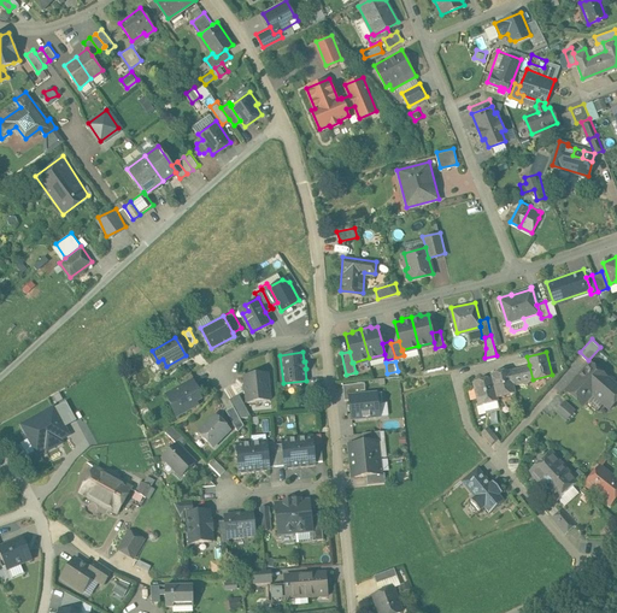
[(616,384),(591,361),(564,389),(581,404),(592,390),(611,406),(616,398),(616,384)]
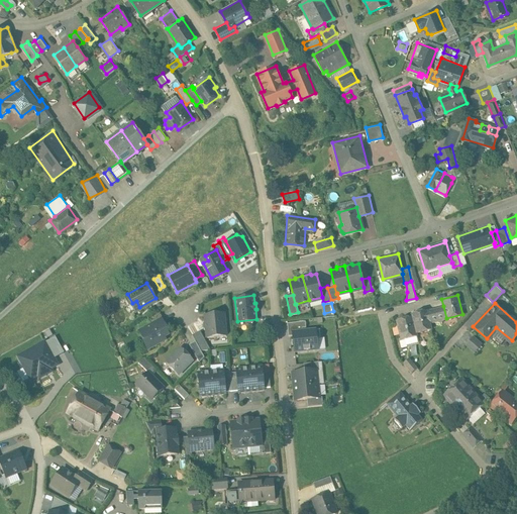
[(443,306),(432,308),(436,320),(446,318),(443,306)]
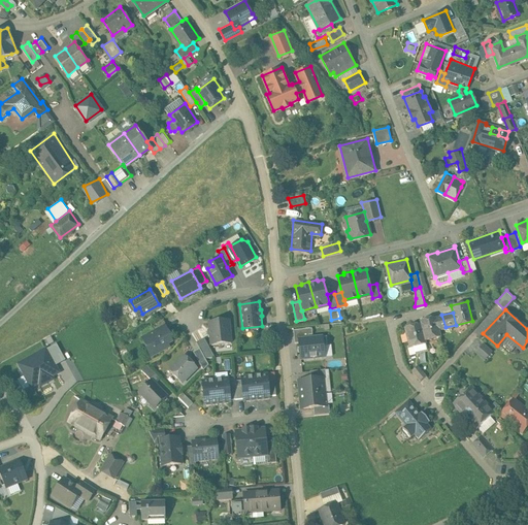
[(441,315),(436,317),(439,329),(446,327),(441,315)]
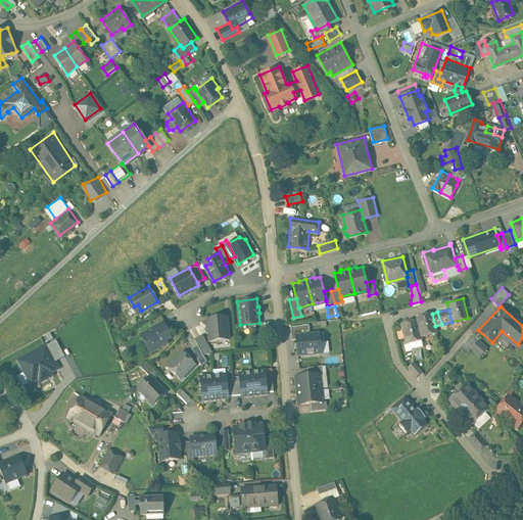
[(431,313),(416,317),(416,319),(417,319),(421,336),(436,332),(435,326),(432,314),(431,313)]
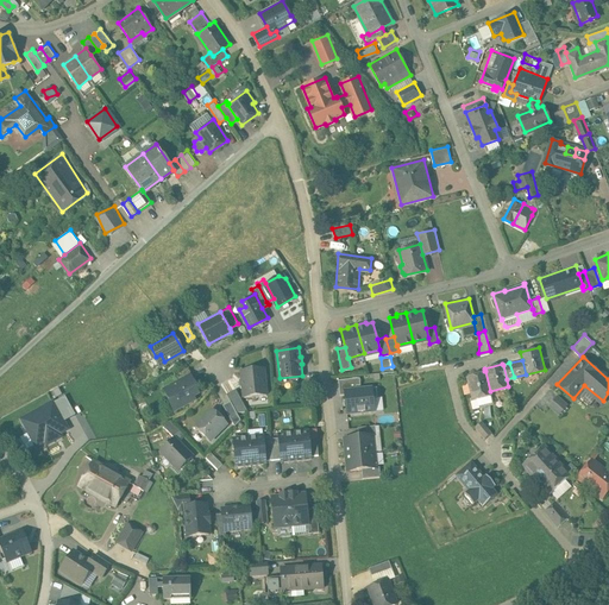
[(188,366),(170,376),(174,383),(189,373),(190,373),(192,372),(188,366)]
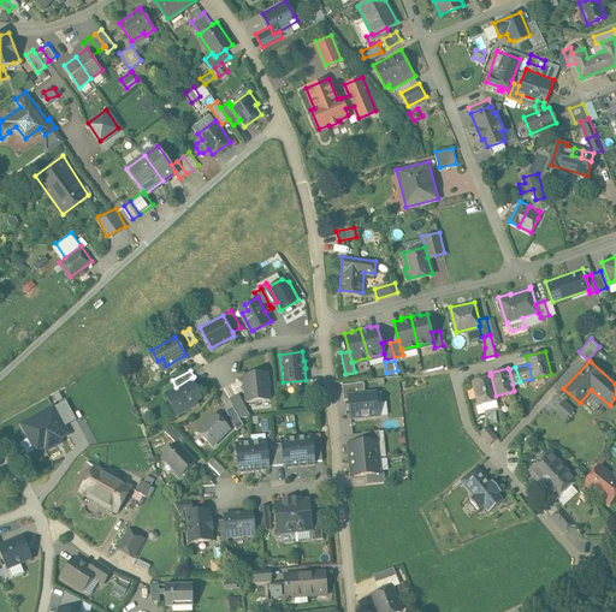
[(266,370),(244,373),(247,399),(270,397),(266,370)]
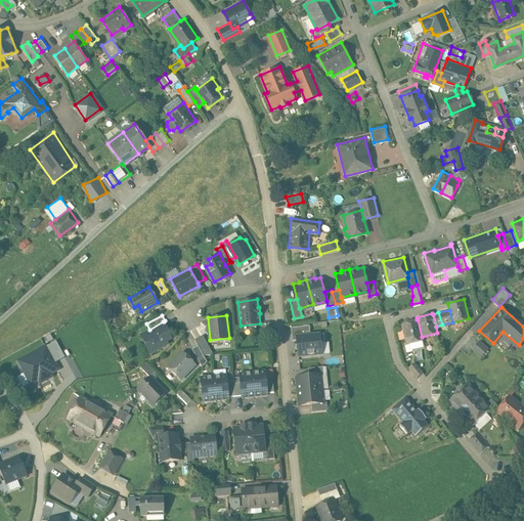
[(417,319),(401,323),(406,344),(423,340),(422,337),(418,319),(417,319)]
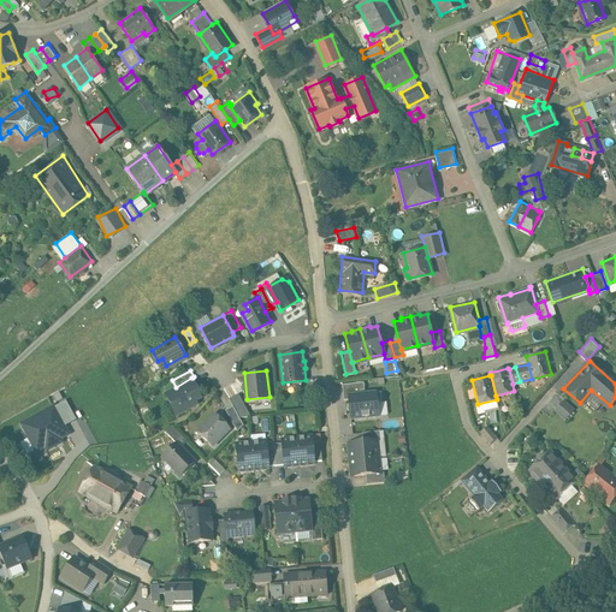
[(176,387),(166,392),(172,403),(176,402),(181,410),(195,403),(194,399),(201,396),(197,390),(199,388),(193,378),(191,378),(176,387)]
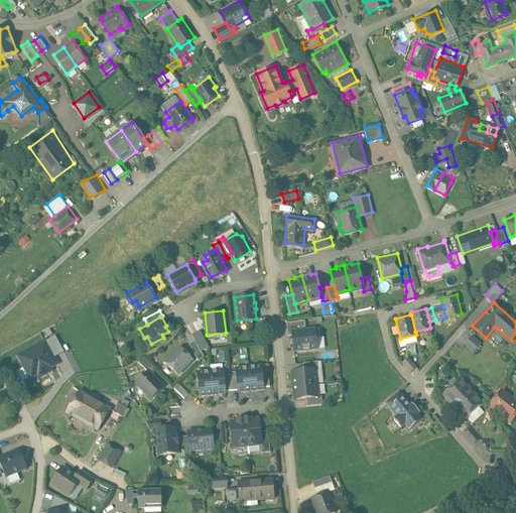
[(48,335),(53,333),(49,326),(44,328),(48,335)]
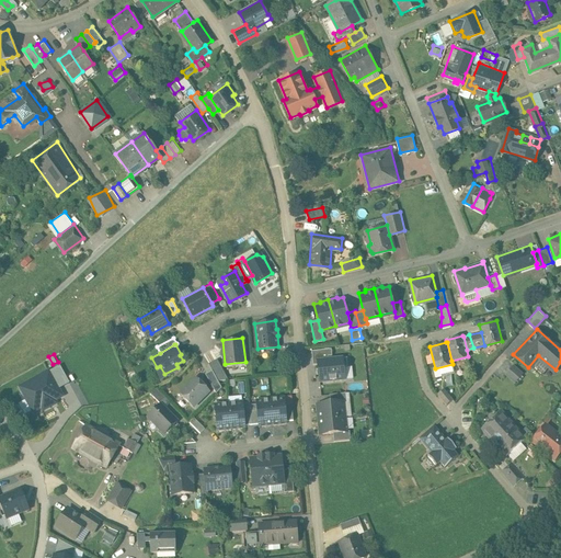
[(347,355),(318,359),(320,379),(344,377),(343,365),(347,365),(347,355)]
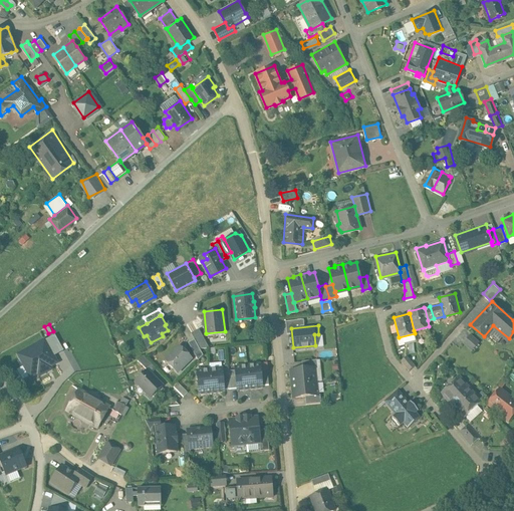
[(199,327),(191,331),(195,337),(200,346),(209,345),(199,327)]
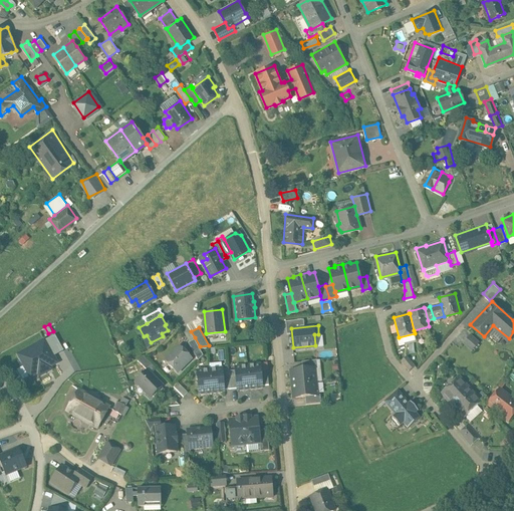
[(460,340),(470,349),(478,339),(469,331),(460,340)]
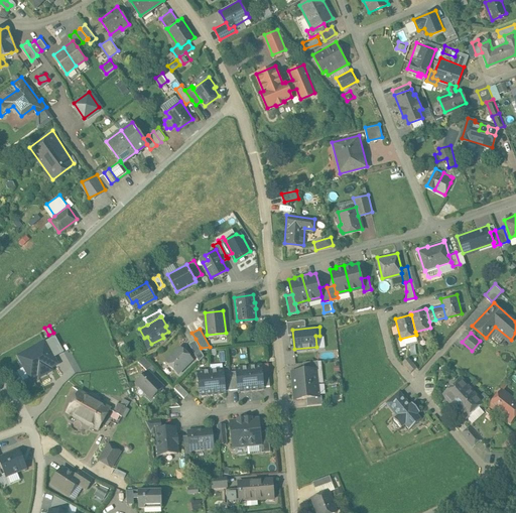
[(55,334),(19,353),(31,375),(55,361),(52,356),(63,350),(55,334)]
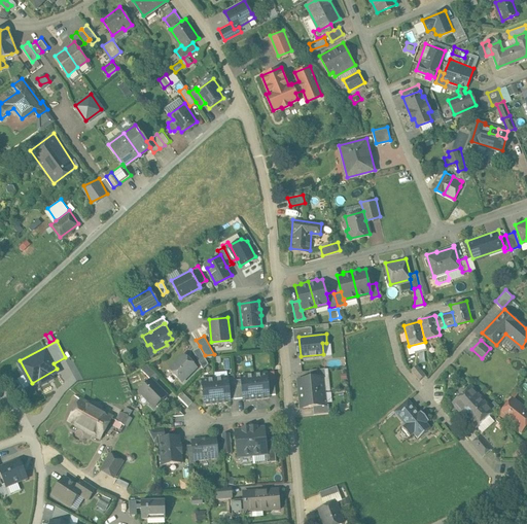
[(205,355),(200,346),(192,350),(203,368),(208,362),(205,355)]
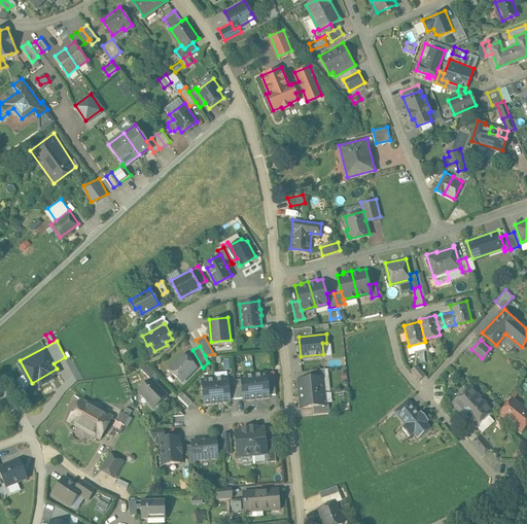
[(183,353),(169,368),(181,380),(196,365),(183,353)]
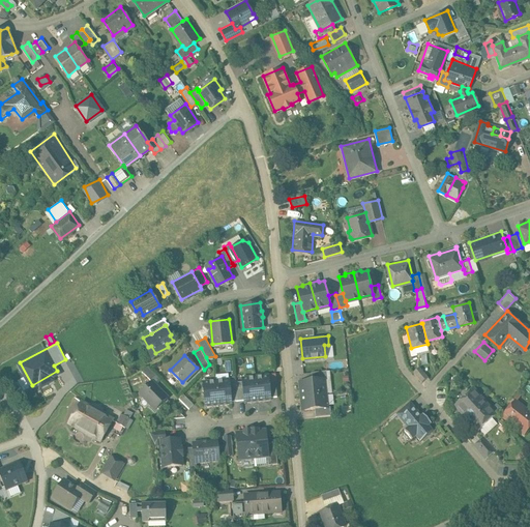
[(160,378),(148,366),(141,369),(152,380),(155,383),(160,378)]
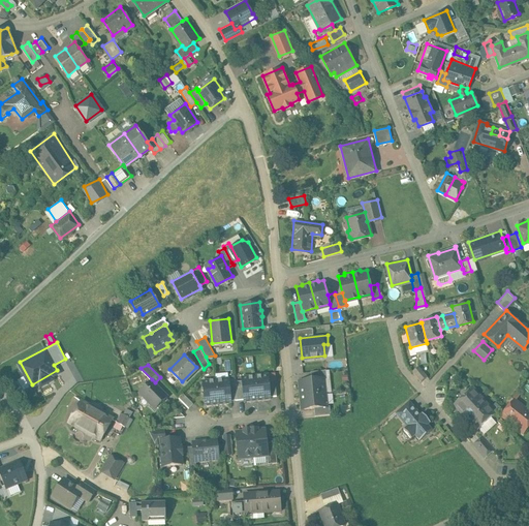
[(427,375),(418,365),(412,370),(421,380),(427,375)]
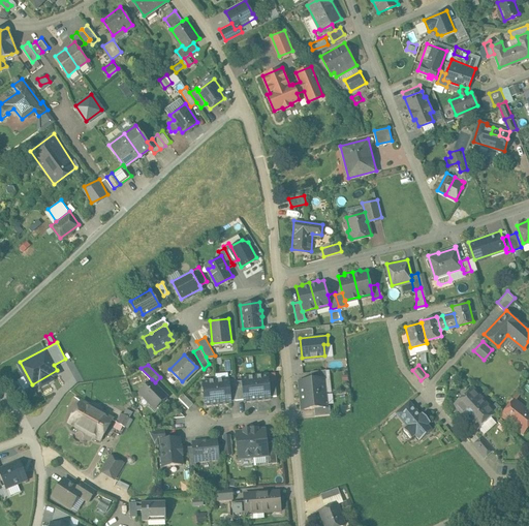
[(325,368),(311,370),(311,378),(323,377),(327,377),(325,368)]
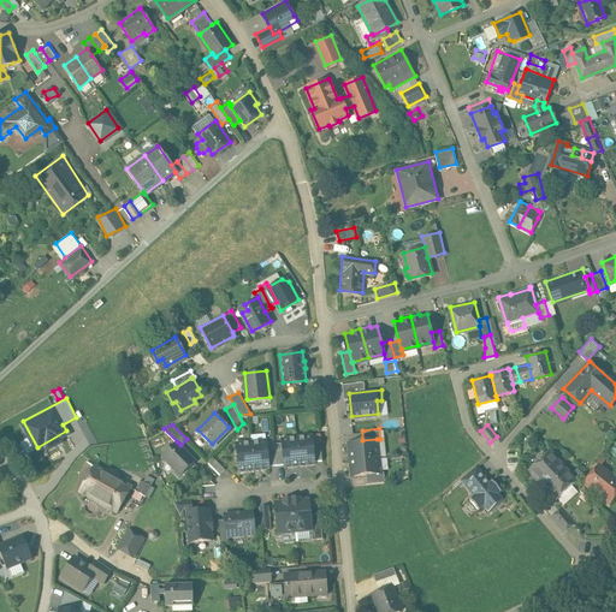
[(313,434),(297,437),(300,463),(315,462),(313,434)]
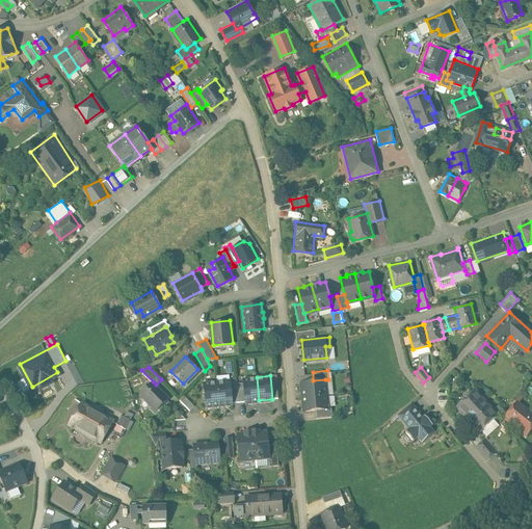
[(257,377),(243,378),(245,401),(259,400),(257,377)]
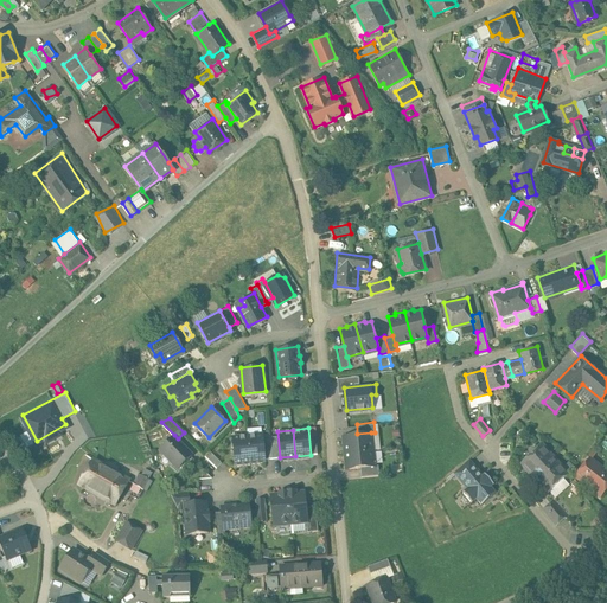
[(263,432),(248,434),(250,461),(266,460),(263,432)]
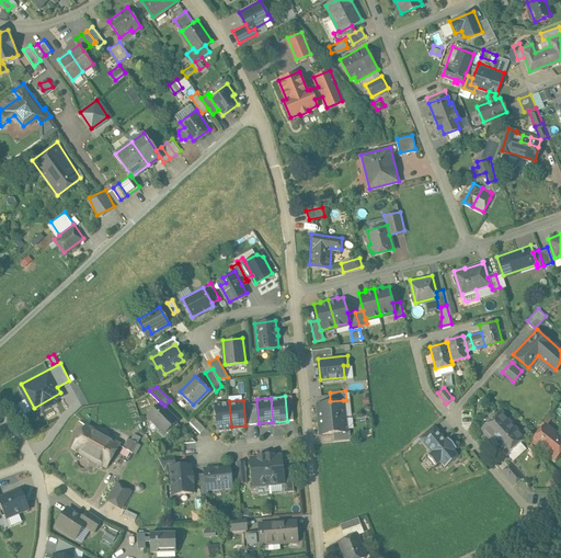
[(330,401),(317,402),(319,418),(345,414),(343,400),(330,401)]
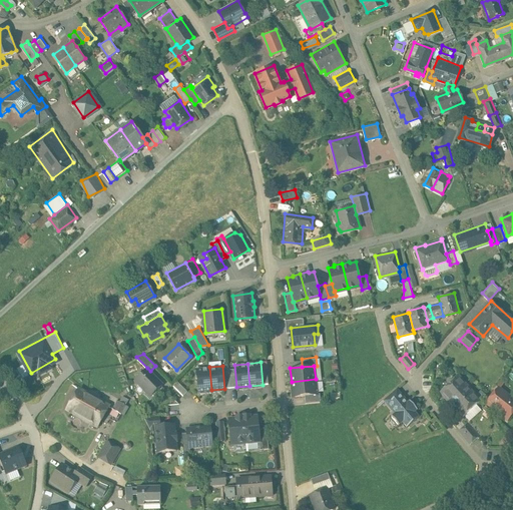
[(209,367),(196,369),(198,391),(211,390),(209,367)]
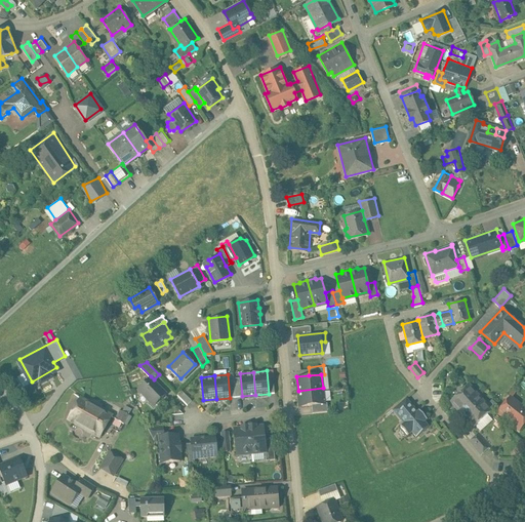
[(151,376),(138,389),(154,404),(166,392),(154,379),(151,376)]
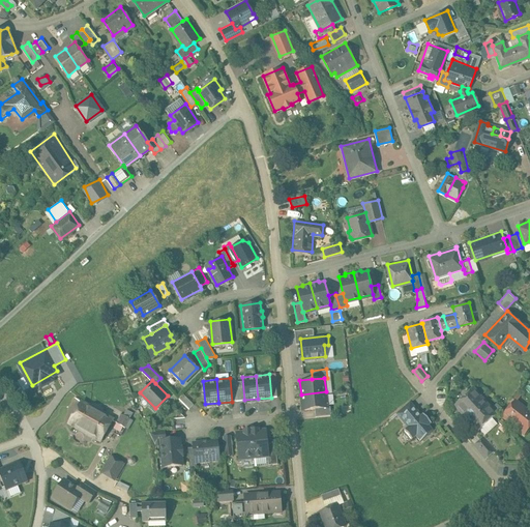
[(473,387),(454,405),(477,430),(496,412),(473,387)]
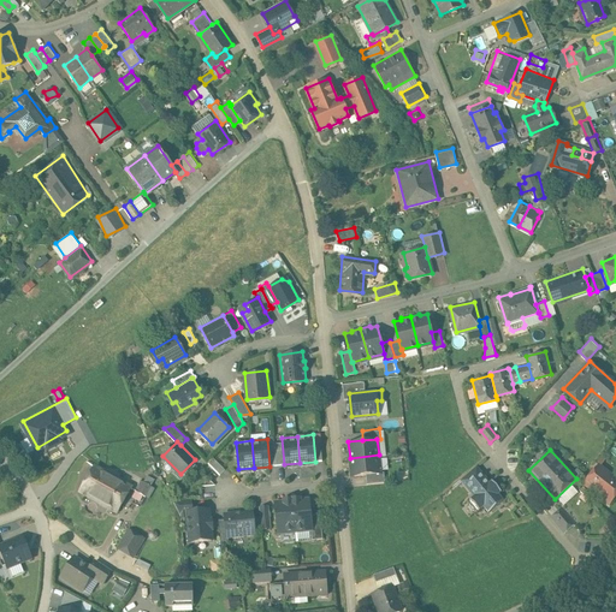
[(603,453),(596,462),(599,464),(603,467),(609,458),(603,453)]
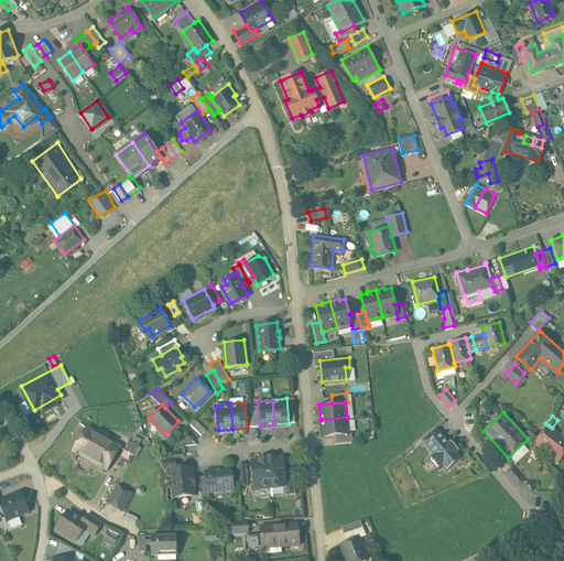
[(347,417),(321,420),(322,434),(335,433),(348,432),(348,431),(347,417)]
